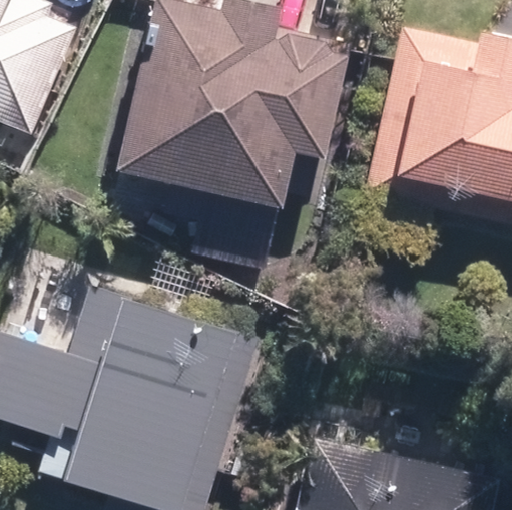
[(0,0),(0,117),(32,131),(77,25),(47,11),(50,3),(43,0),(0,0)]
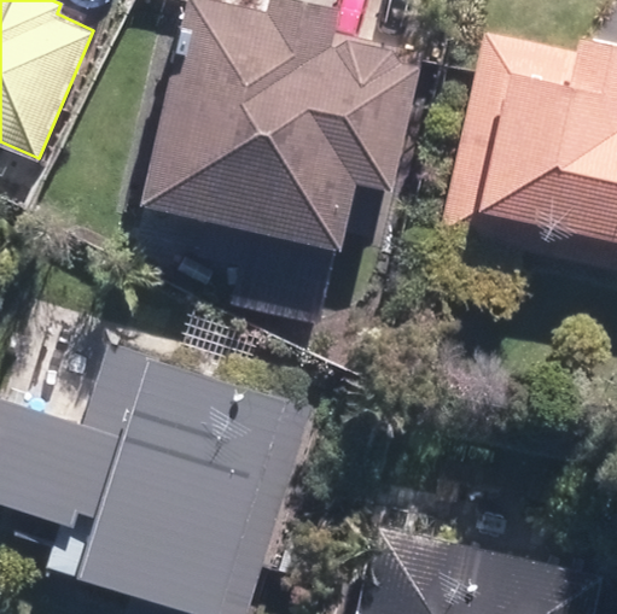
[(144,205),(343,251),(359,180),(393,187),(423,51),(336,29),(341,9),(304,0),(271,0),(268,15),(208,0),(191,0),(144,205)]
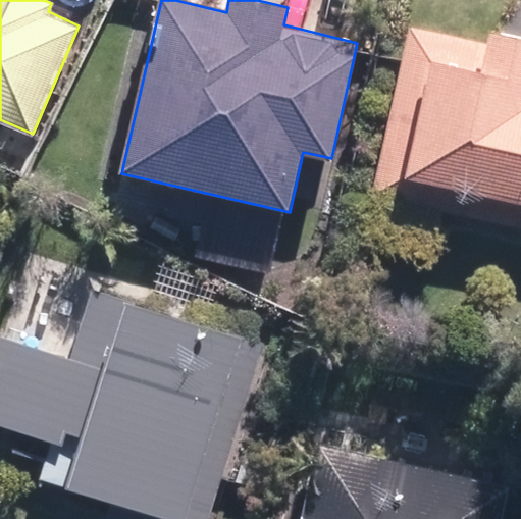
[(411,28),(371,194),(520,225),(520,36),(491,29),(487,45),(411,28)]
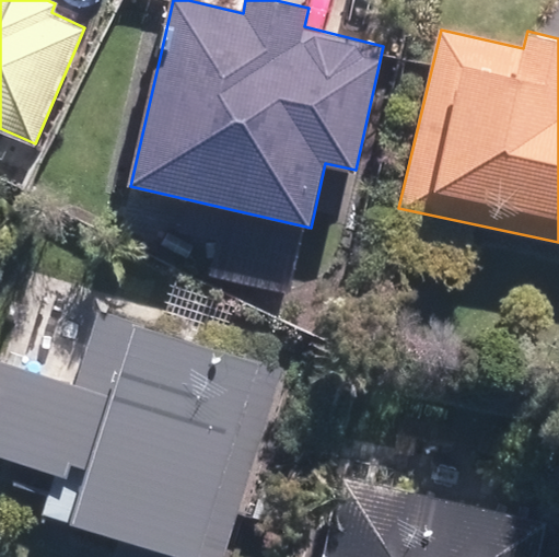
[(101,556),(219,556),(281,368),(136,322),(113,396),(0,359),(0,459),(53,476),(34,535),(101,556)]
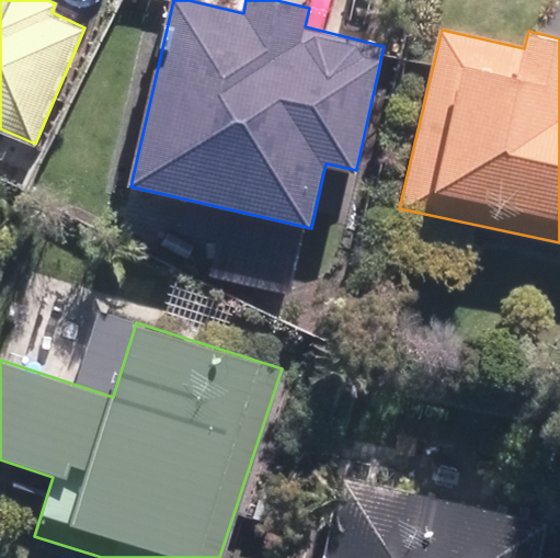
[(539,557),(548,526),(342,475),(321,557),(539,557)]
